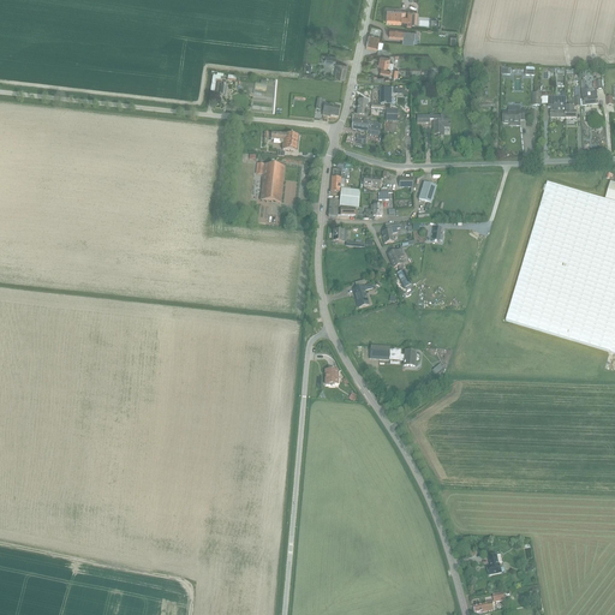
[(387,11),(386,23),(407,24),(407,23),(417,23),(417,19),(415,19),(416,16),(417,16),(417,12),(408,11),(407,18),(405,17),(406,12),(387,11)]
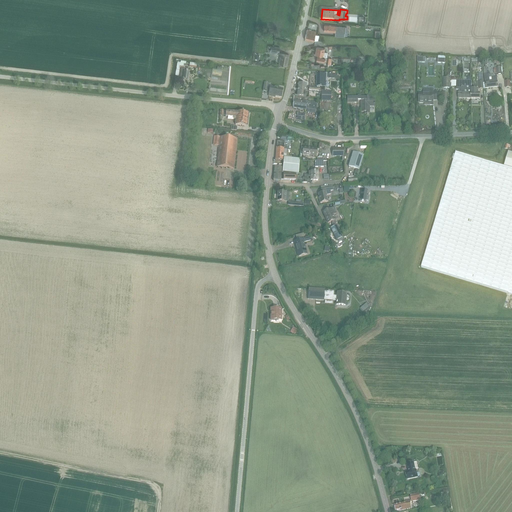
[(324,25),(324,31),(335,32),(335,36),(345,37),(345,27),(324,25)]
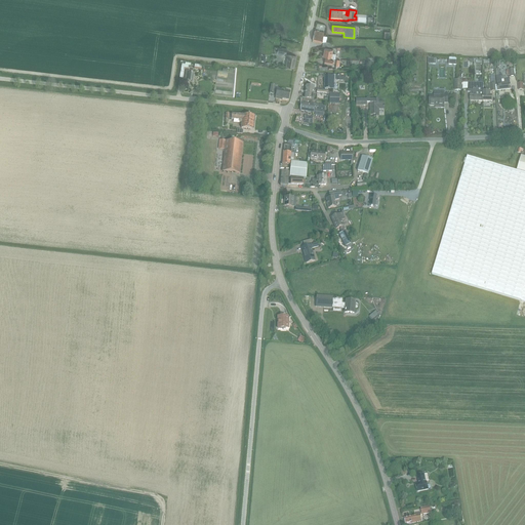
[(313,41),(317,42),(322,43),(324,32),(315,30),(313,41)]
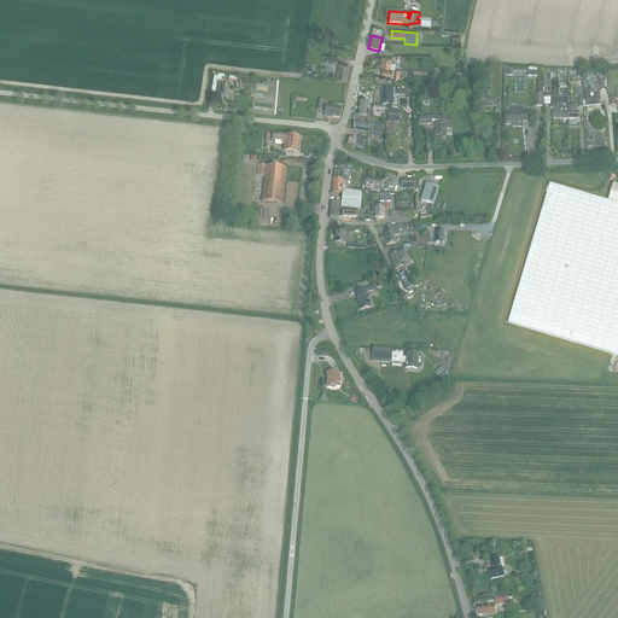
[(380,66),(390,69),(392,58),(382,57),(380,66)]
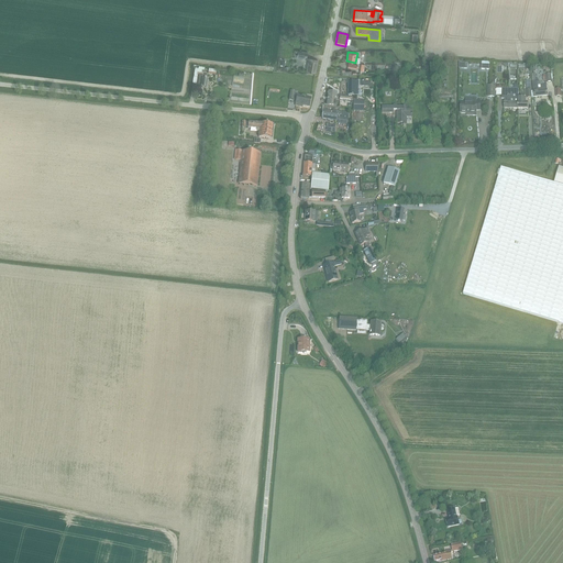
[(307,70),(310,72),(316,72),(318,61),(307,59),(306,62),(308,62),(307,70)]
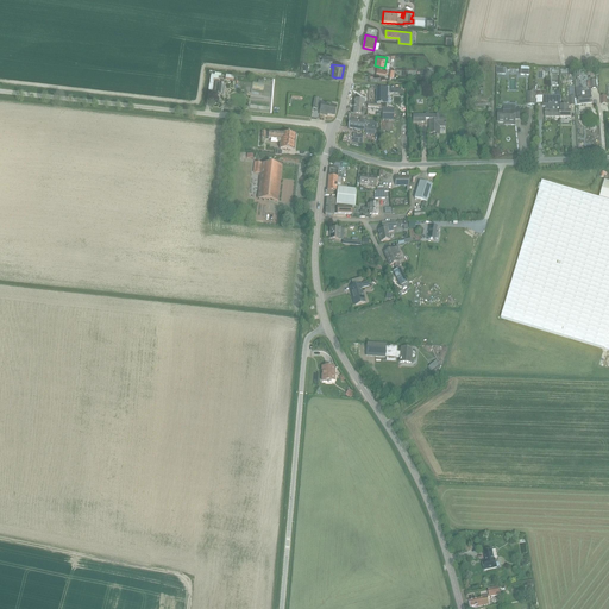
[(212,74),(208,90),(212,92),(214,80),(218,80),(219,76),(221,77),(221,74),(215,73),(215,75),(212,74)]
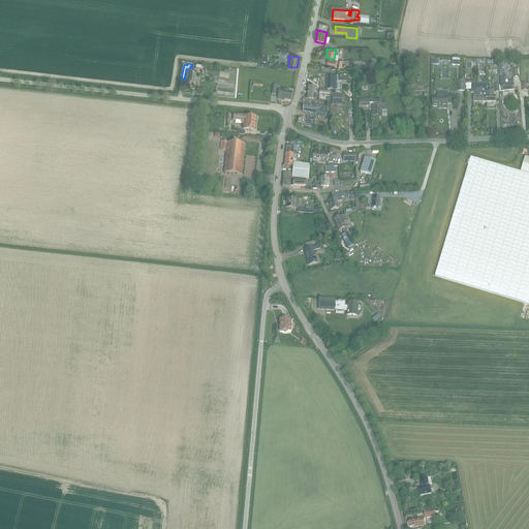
[(187,71),(186,78),(186,83),(194,84),(195,74),(193,74),(193,72),(187,71)]
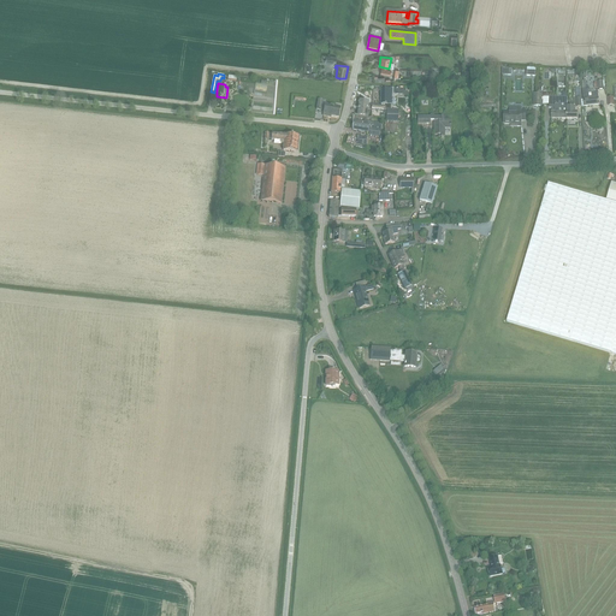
[(380,104),(381,104),(381,107),(372,106),(372,110),(385,111),(388,111),(388,123),(398,123),(400,111),(391,111),(391,105),(392,89),(381,89),(380,104)]
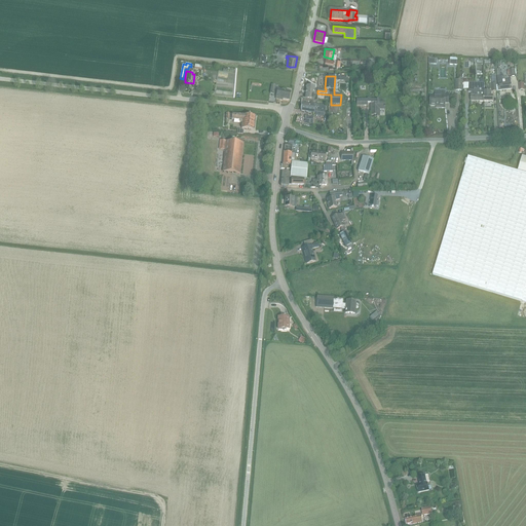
[(497,77),(498,85),(498,90),(512,89),(512,88),(511,79),(504,80),(504,82),(502,83),(501,76),(497,77)]
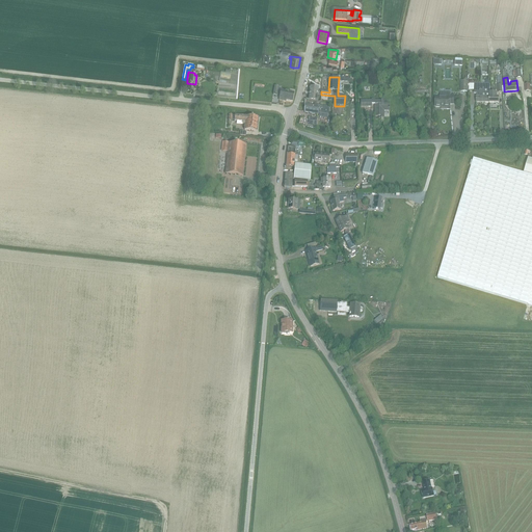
[(489,84),(474,84),(474,90),(474,94),(477,94),(477,96),(476,98),(476,103),(489,103),(489,92),(489,84)]
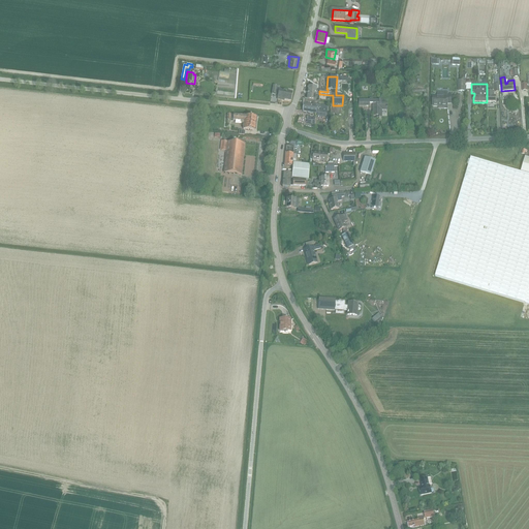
[(309,87),(307,99),(315,100),(316,94),(318,95),(318,91),(316,91),(316,88),(309,87)]
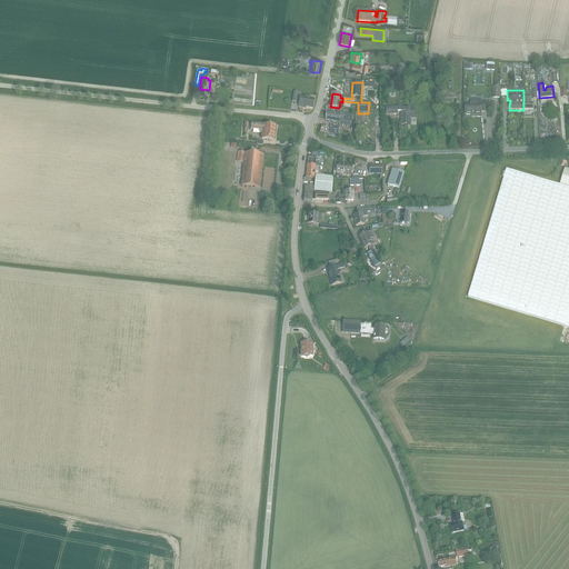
[(299,106),(312,109),(315,100),(300,98),(299,106)]
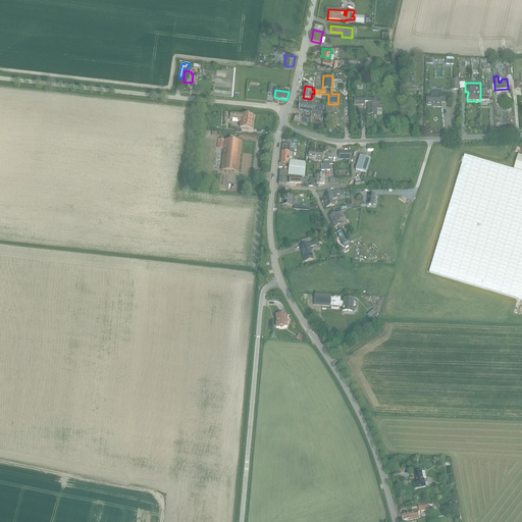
[(427,96),(427,104),(441,105),(441,102),(445,102),(445,94),(441,94),(441,92),(432,91),(432,96),(427,96)]
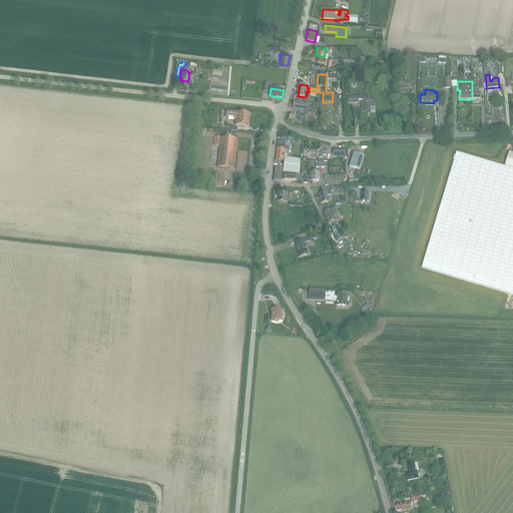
[(479,89),(472,89),(472,99),(481,99),(481,94),(479,94),(479,89)]
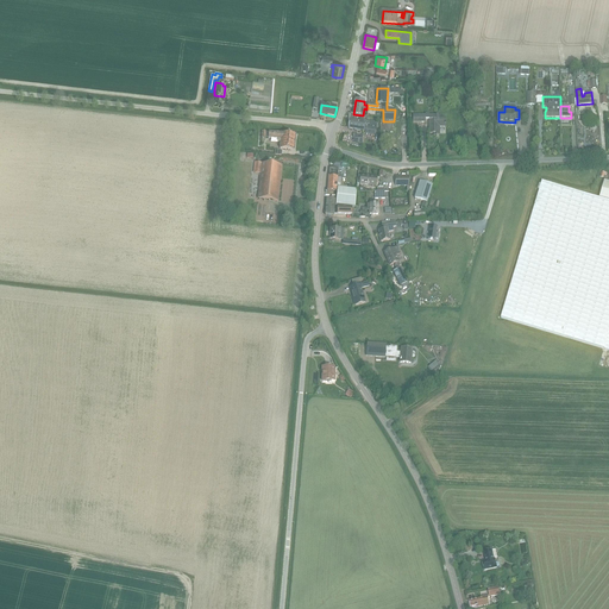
[(363,115),(353,114),(350,114),(349,129),(365,131),(365,130),(376,131),(377,124),(369,123),(369,121),(363,120),(363,115)]
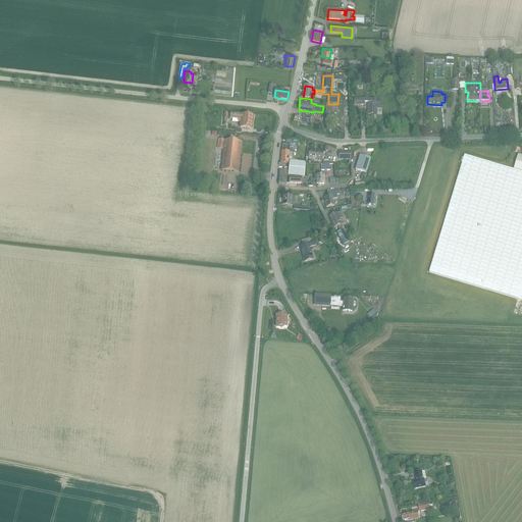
[(354,99),(354,100),(354,105),(365,105),(365,103),(368,102),(368,114),(373,114),(374,116),(376,116),(376,109),(381,108),(381,109),(382,109),(382,102),(376,102),(376,99),(354,99)]
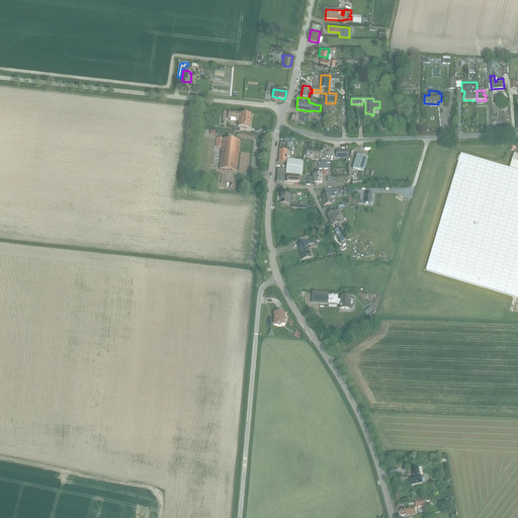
[(239,126),(246,127),(251,128),(252,115),(229,113),(229,118),(237,118),(237,121),(239,121),(239,126)]
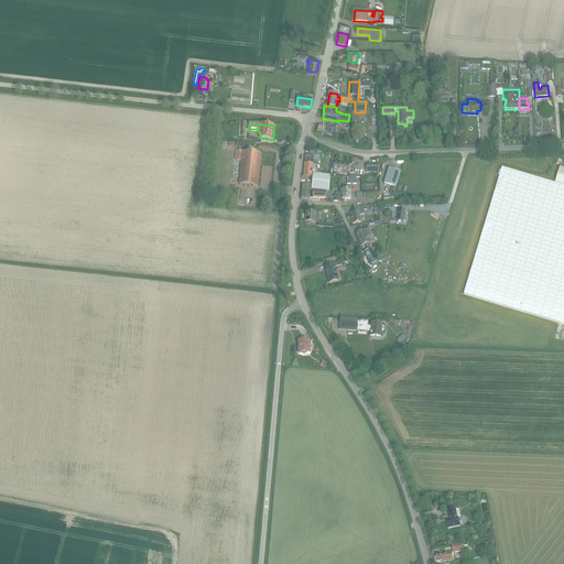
[(239,184),(258,186),(261,153),(237,151),(236,160),(241,161),(239,184)]
